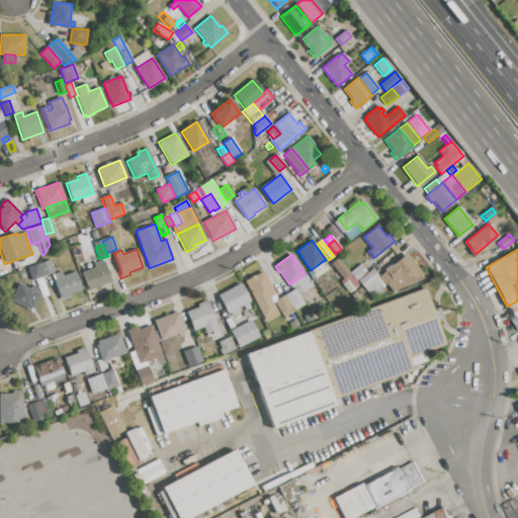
[(406,255),(421,273),(407,285),(392,266),(406,255)]
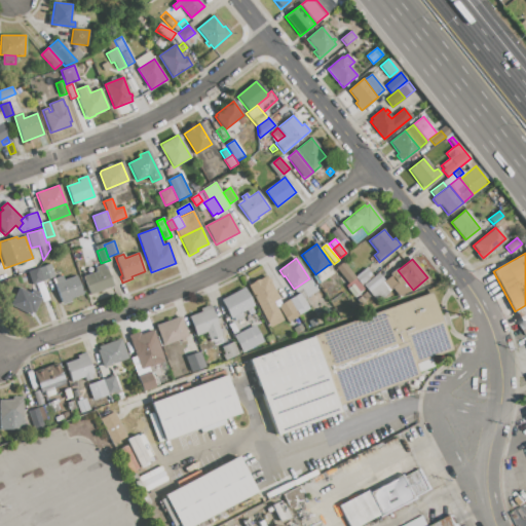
[(343,262),(355,277),(348,283),(336,268),(343,262)]
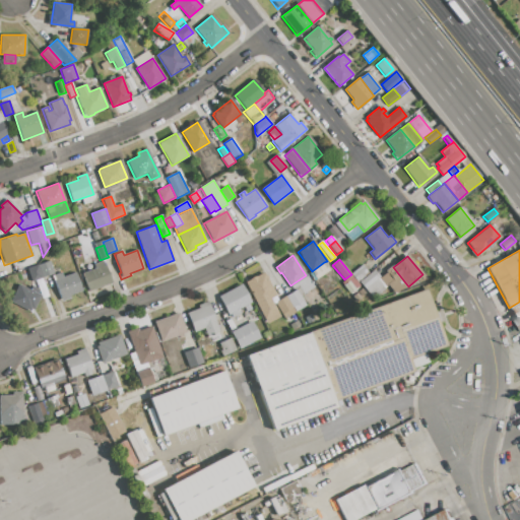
[(49,262),(53,273),(43,277),(39,265),(49,262)]
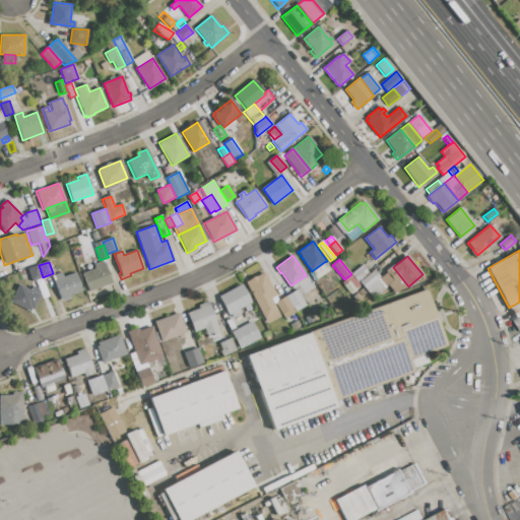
[(89,291),(82,273),(95,268),(94,265),(103,262),(104,265),(105,265),(112,282),(89,291)]
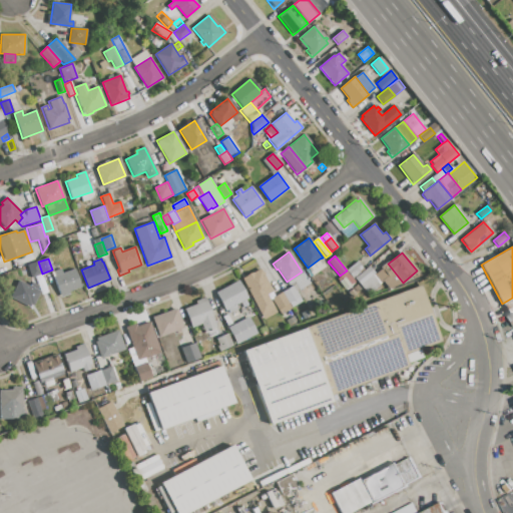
[(320,259),(326,267),(311,278),(305,270),(308,268),(320,259)]
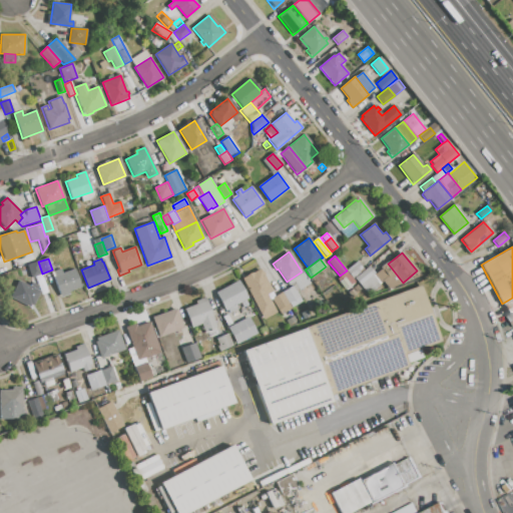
[(27,266),(38,262),(42,274),(31,278),(27,266)]
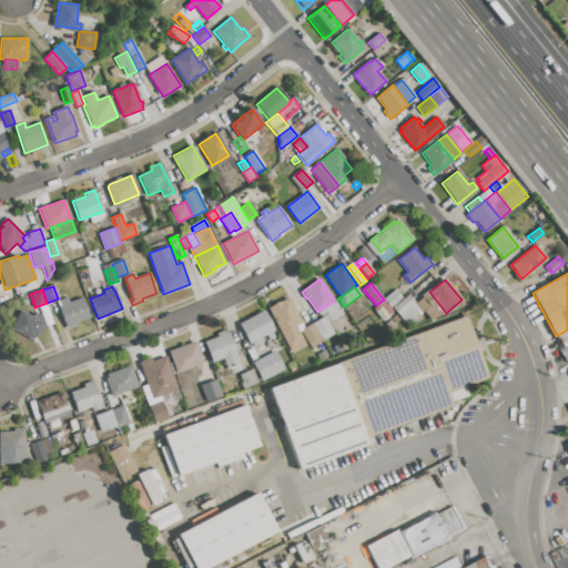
[(391,307),(384,300),(394,291),(402,298),(391,307)]
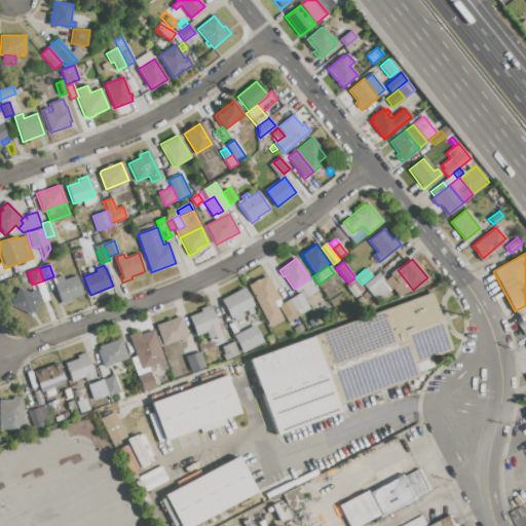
[(398,270),(413,290),(398,295),(385,279),(398,270)]
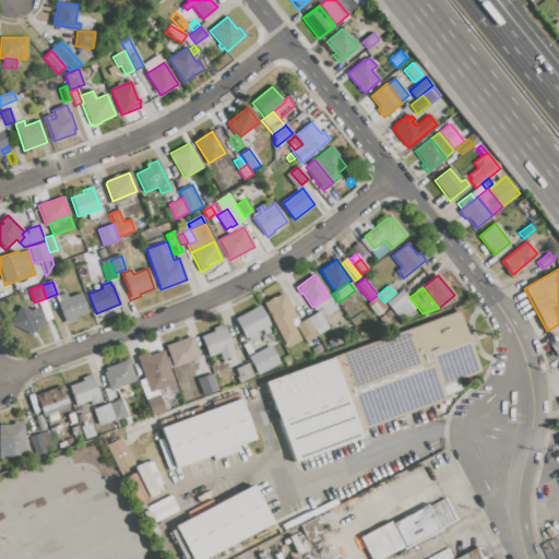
[(385,304),(401,290),(407,298),(405,299),(411,306),(402,313),(397,318),(385,304)]
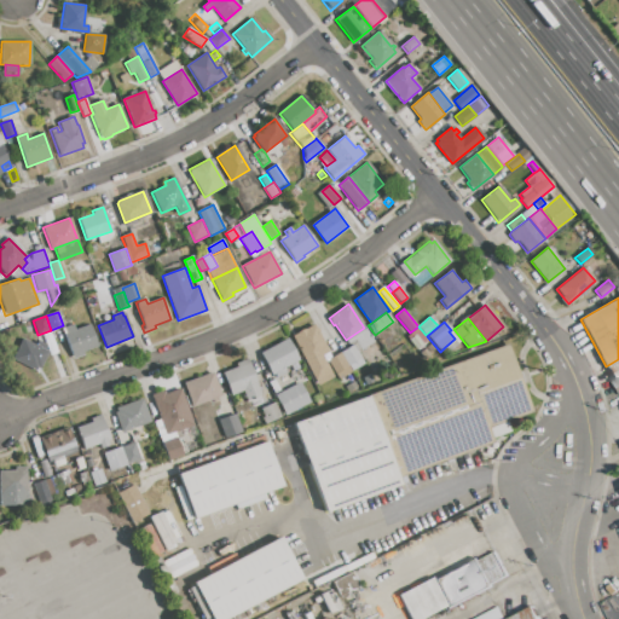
[(98,346),(71,357),(63,335),(67,334),(64,328),(74,325),(75,330),(91,324),(98,346)]
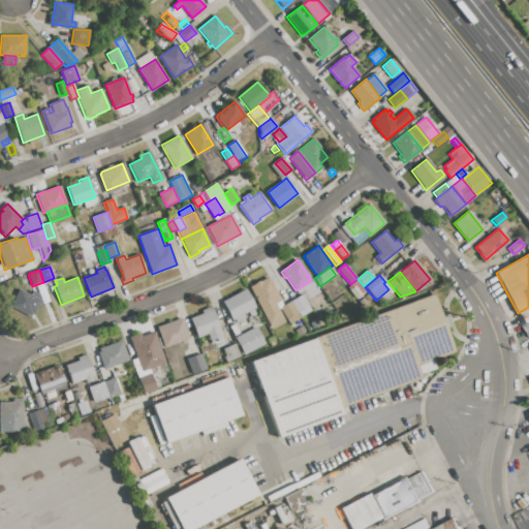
[(267,318),(249,287),(268,278),(280,301),(275,303),(280,311),(279,312),(268,318),(267,318)]
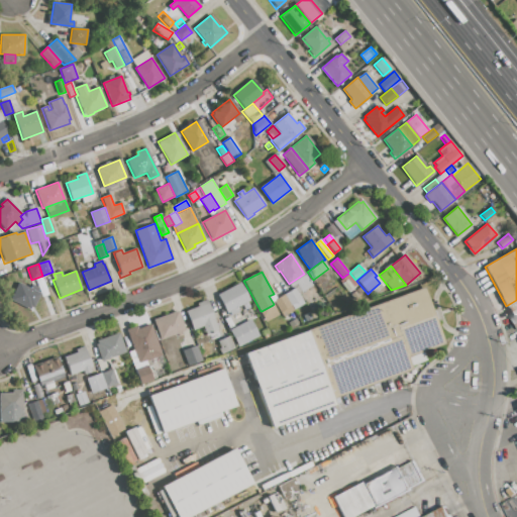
[(289,284),(304,274),(312,285),(301,293),(296,284),(291,287),(289,284)]
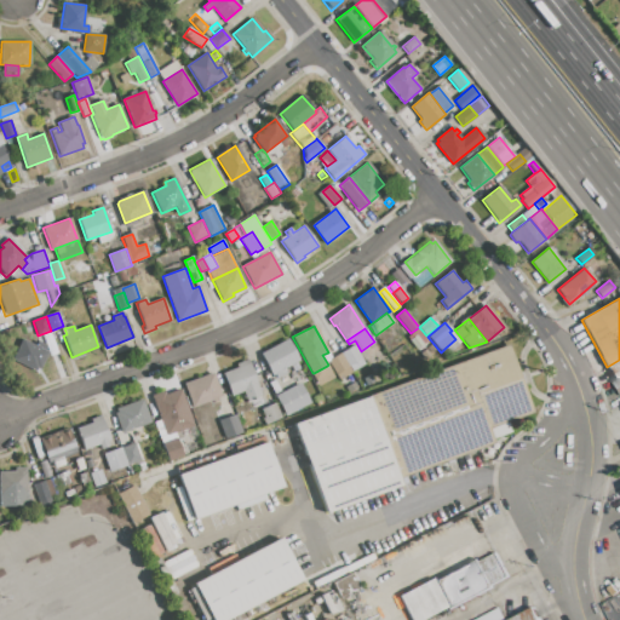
[(415,336),(423,345),(417,350),(409,340),(415,336)]
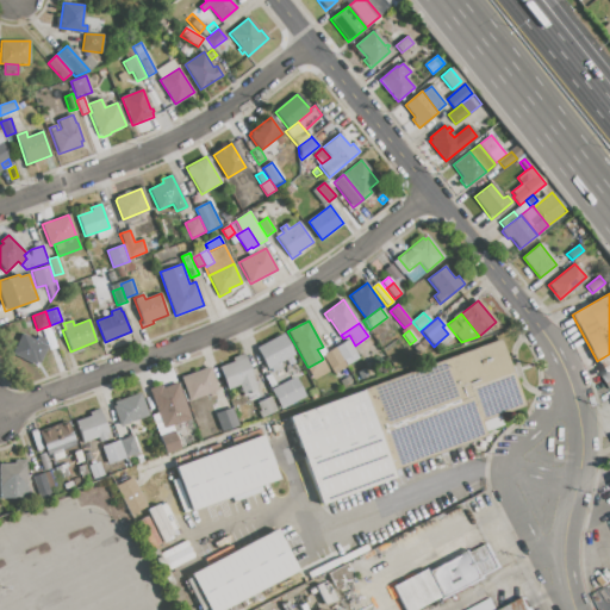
[(23,334),(36,341),(38,336),(47,341),(44,344),(48,347),(38,363),(36,362),(35,366),(12,354),(23,334)]
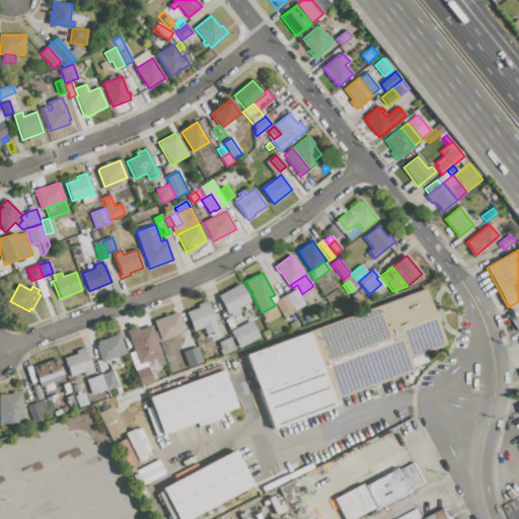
[(219,296),(241,284),(250,302),(237,308),(239,311),(229,316),(219,296)]
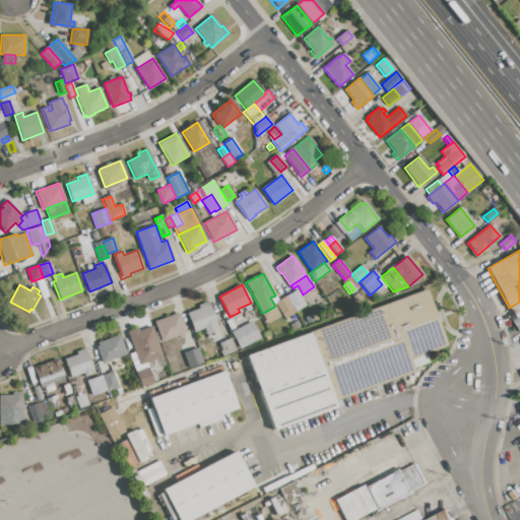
[(374,291),(382,284),(385,288),(377,295),(374,291)]
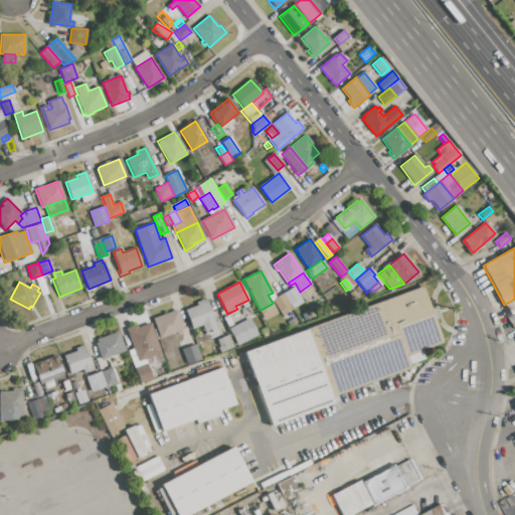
[(284,293),(294,288),(303,303),(293,309),(291,304),(284,293)]
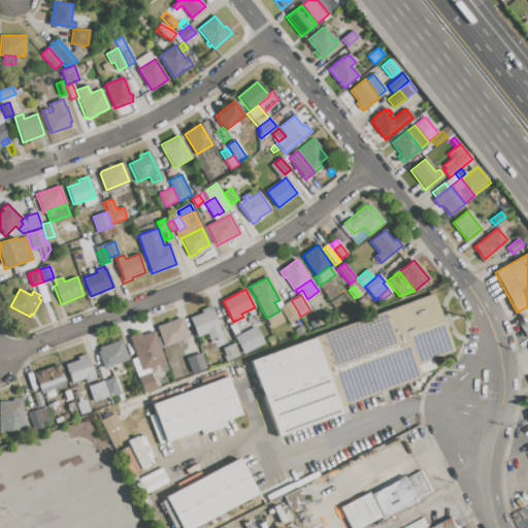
[(338,406),(314,338),(433,295),(454,352),(432,359),(417,365),(420,374),(421,376),(338,406)]
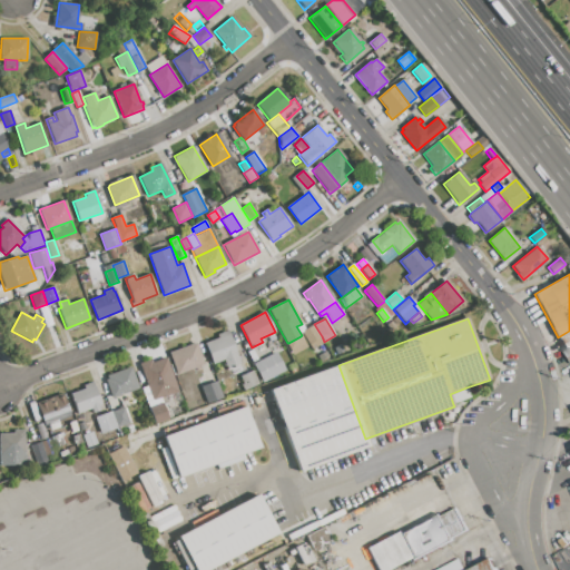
[(391,321),(395,327),(391,331),(386,325),(391,321)]
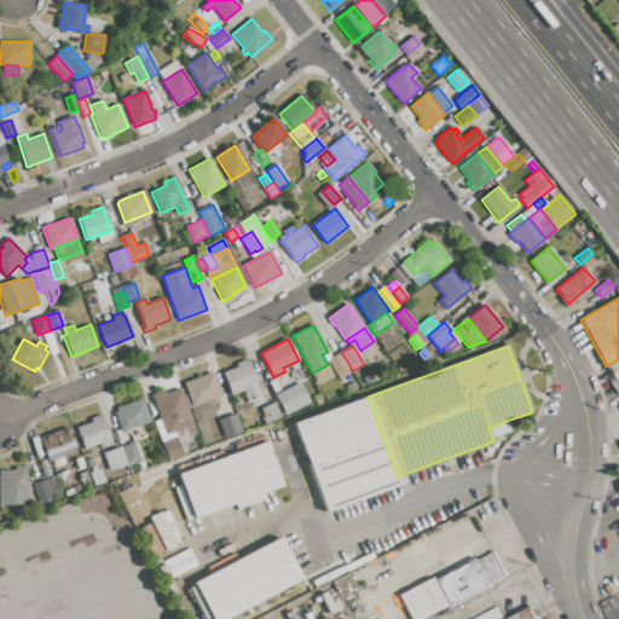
[(341,352),(350,365),(336,374),(328,360),(341,352)]
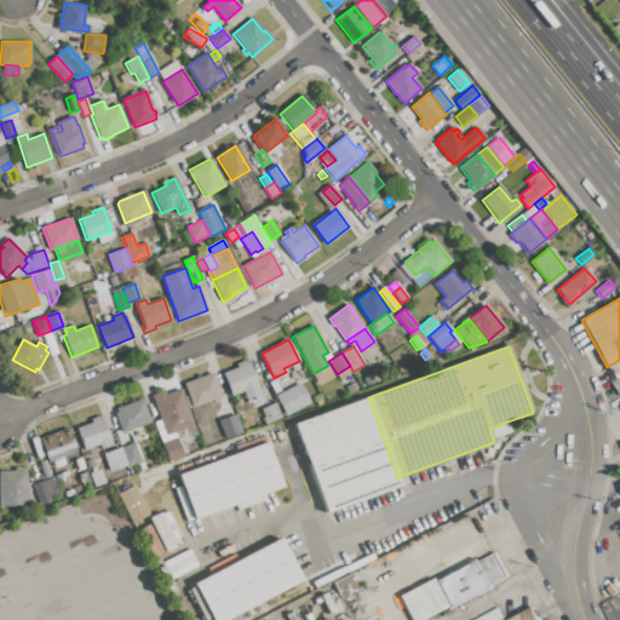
[(223,373),(237,368),(236,365),(248,360),(262,396),(247,402),(244,391),(231,396),(223,373)]
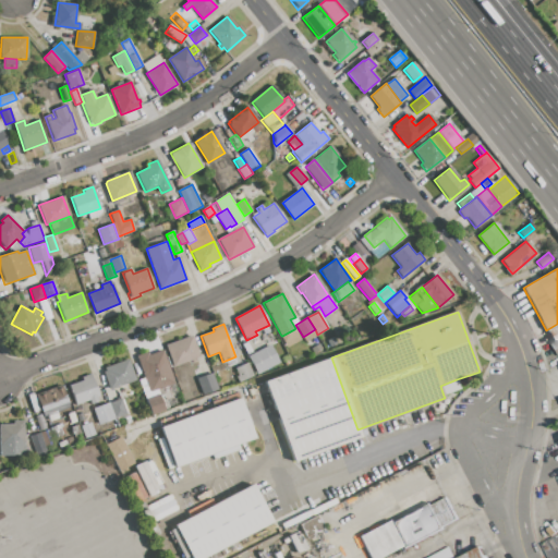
[(557,353),(546,330),(557,324),(557,353)]
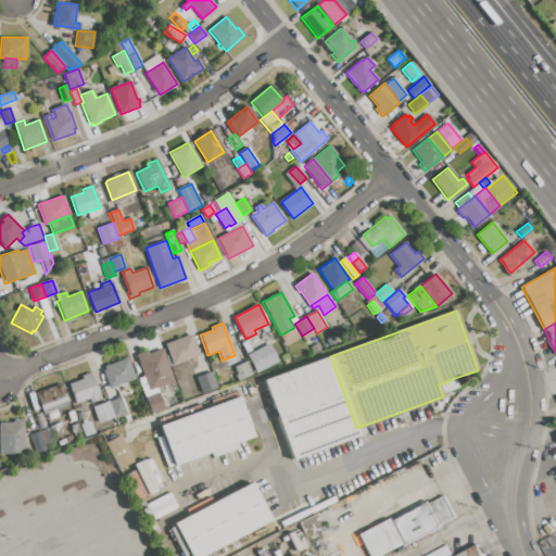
[(293,328),(297,333),(283,340),(281,335),(293,328)]
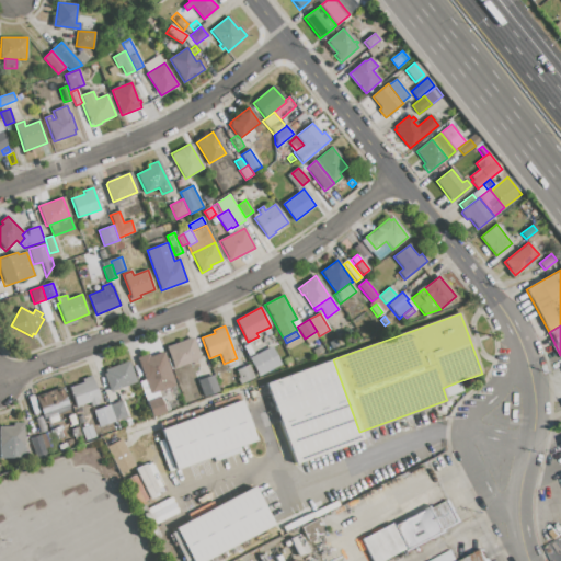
[(174,368),(167,347),(193,338),(201,358),(174,368)]
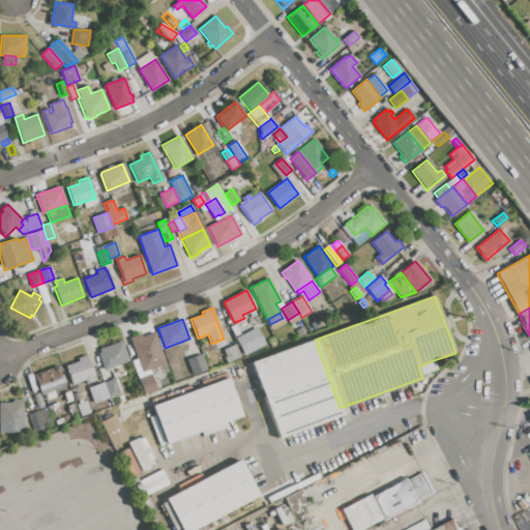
[(311,324),(317,321),(320,327),(314,330),(311,324)]
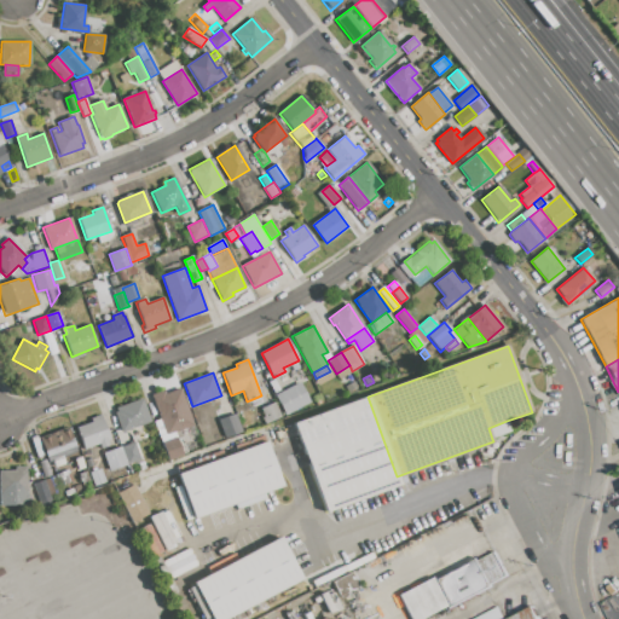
[(354,382),(358,388),(350,393),(346,387),(354,382)]
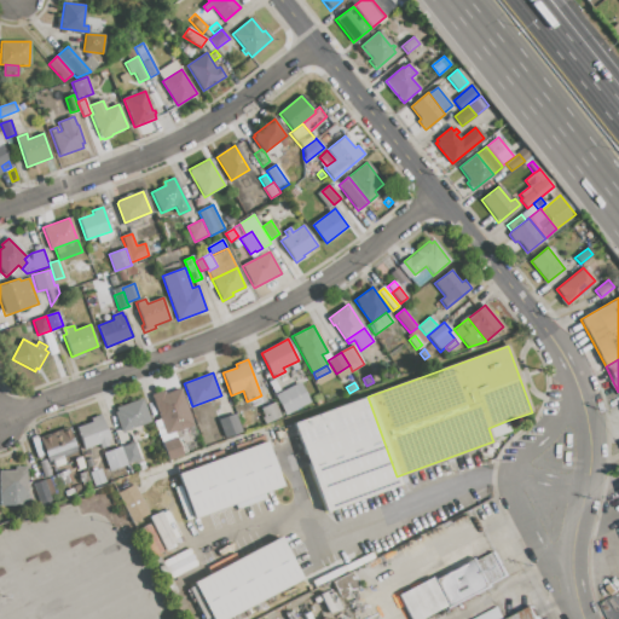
[(276,395),(300,383),(310,401),(285,415),(276,395)]
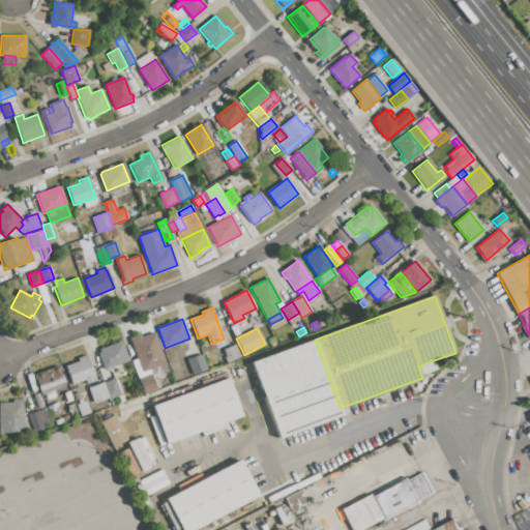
[(166,364),(149,370),(142,373),(137,359),(129,339),(141,334),(142,337),(154,332),(166,364)]
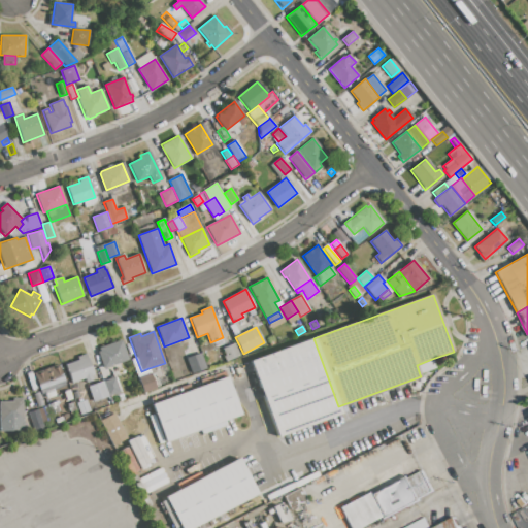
[(251,361),(314,338),(338,406),(340,413),(277,435),(251,361)]
